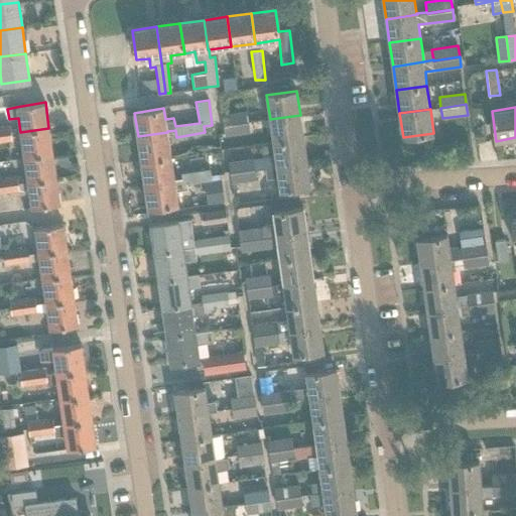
[(222,115),(223,125),(249,122),(247,112),(222,115)]
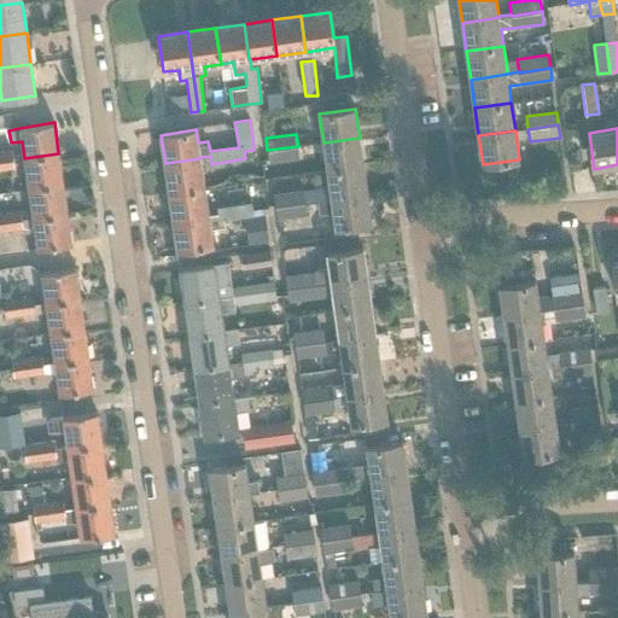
[(325,156),(327,170),(363,165),(360,138),(324,143),(313,144),(314,157),(325,156)]
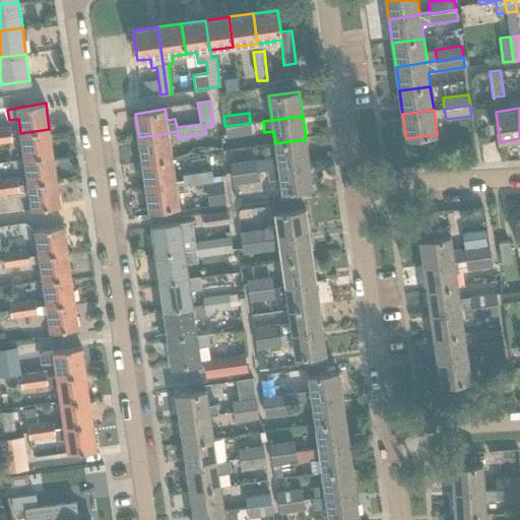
[(251,123),(224,126),(226,136),(252,132),(251,123)]
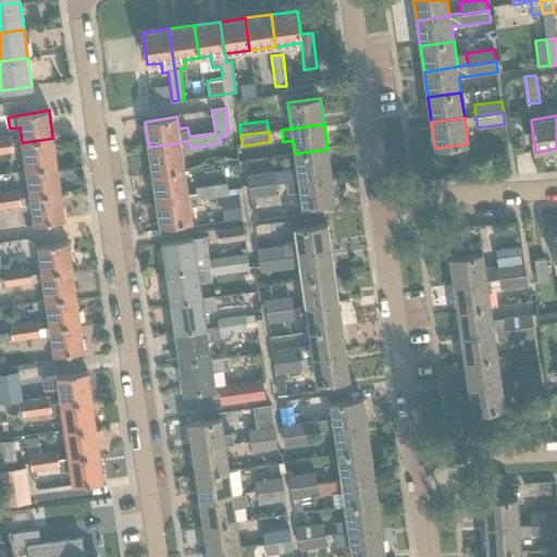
[(52,138),(22,143),(25,169),(57,164),(52,138)]
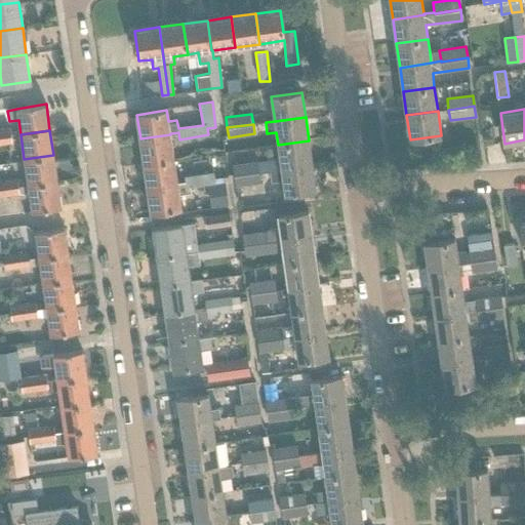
[(170,134),(140,138),(144,163),(173,159),(170,134)]
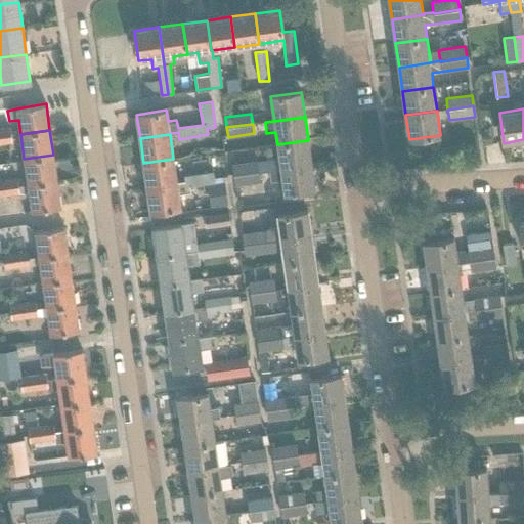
[(11,135),(0,136),(0,144),(12,142),(11,135)]
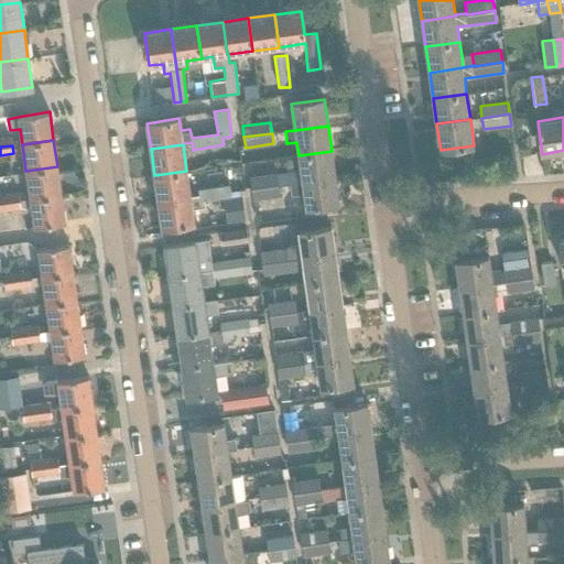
[(335,177),(332,151),(299,155),(301,170),(250,177),(251,188),(279,185),(290,183),(335,177)]
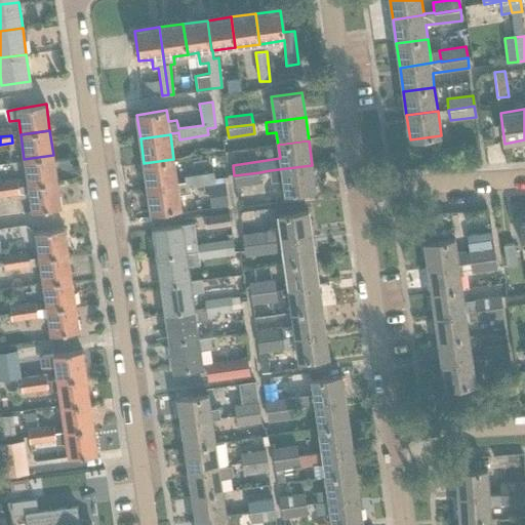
[(53,155),(24,159),(28,185),(57,180),(53,155)]
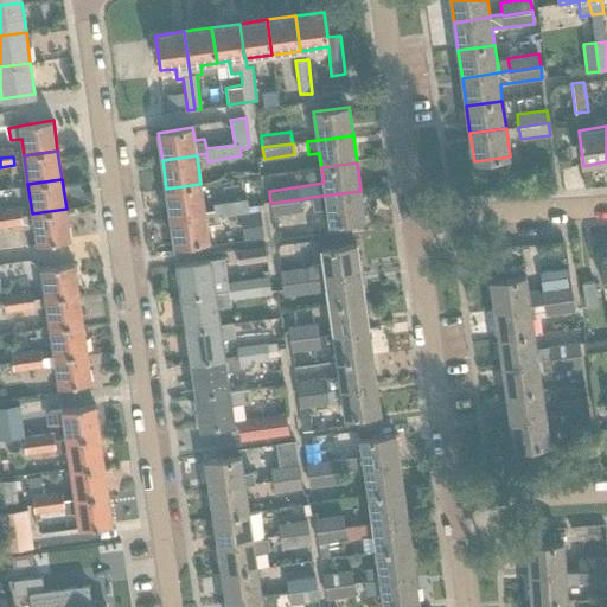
[(166,189),(171,217),(205,211),(205,210),(200,184),(166,189)]
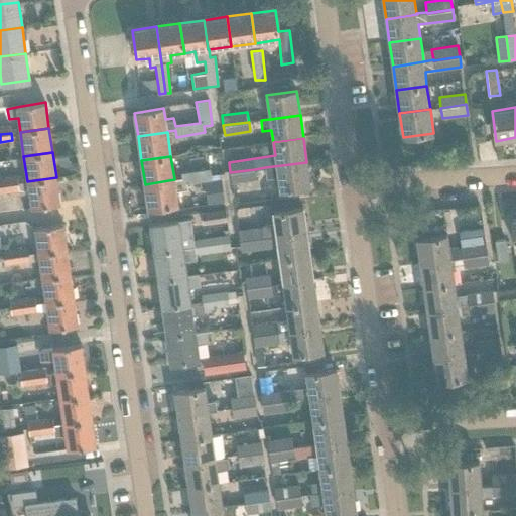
[(278,176),(280,190),(310,186),(306,162),(265,167),(266,178),(278,176)]
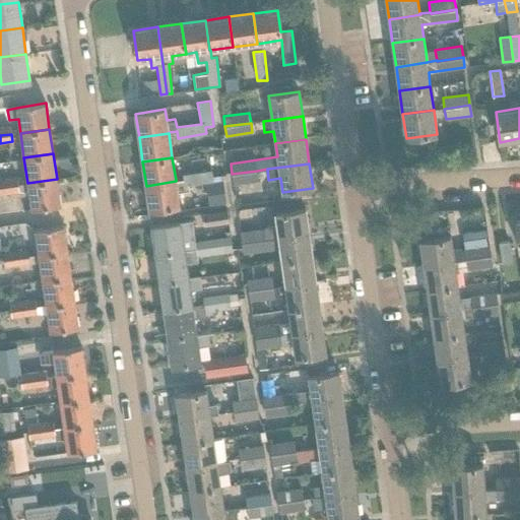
[(179,205),(177,192),(189,190),(189,185),(206,183),(213,182),(212,177),(212,171),(183,175),(183,179),(176,180),(176,181),(146,186),(149,210),(179,205)]
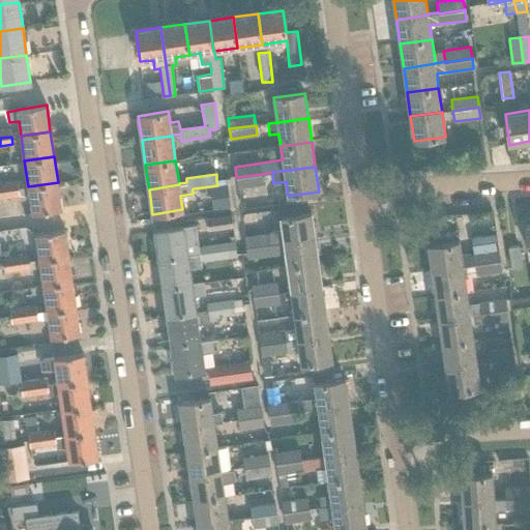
[(262,174),(236,177),(237,188),(263,184),(262,174)]
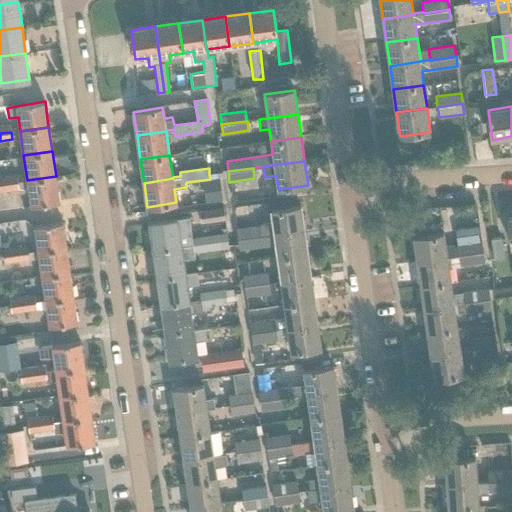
[(210,179),(203,180),(206,202),(223,200),(220,178),(219,178),(218,173),(209,174),(210,179)]
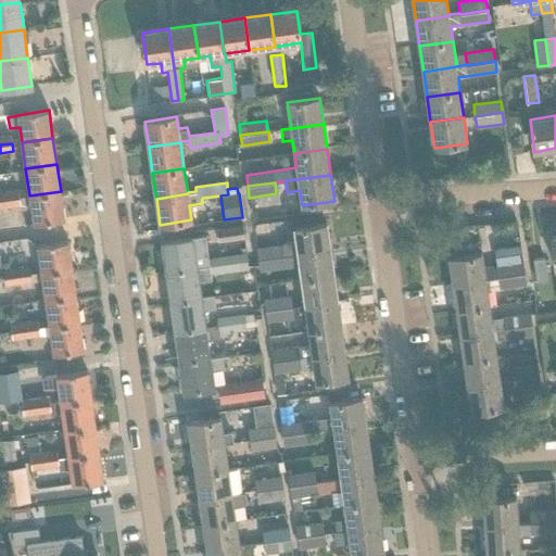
[(20,198),(19,190),(0,192),(0,207),(30,203),(34,223),(64,218),(61,191),(29,196),(20,198)]
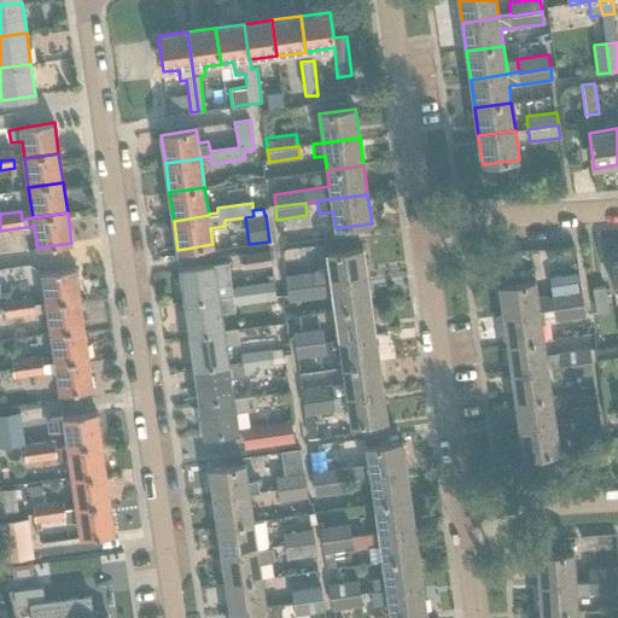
[(363,249),(337,252),(327,254),(332,283),(367,278),(363,249)]
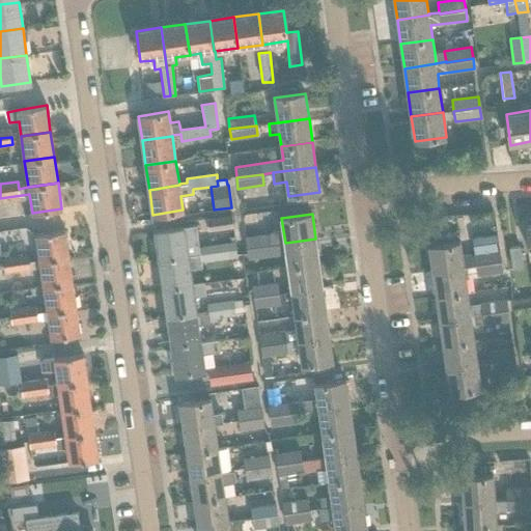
[(233,228),(231,215),(204,218),(206,231),(233,228)]
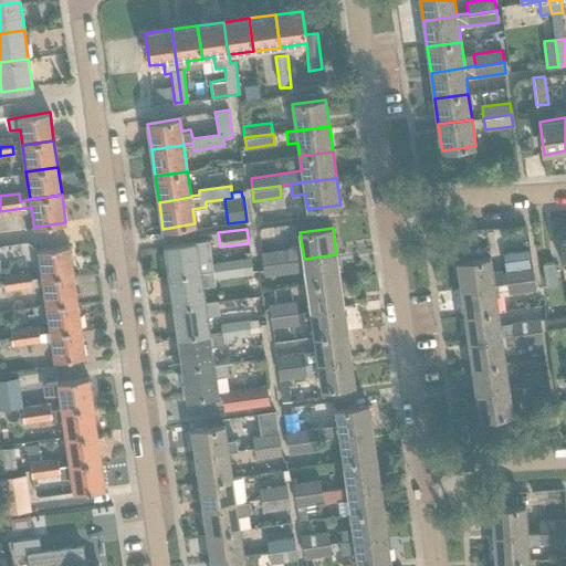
[(169,275),(200,271),(196,242),(165,247),(169,275)]
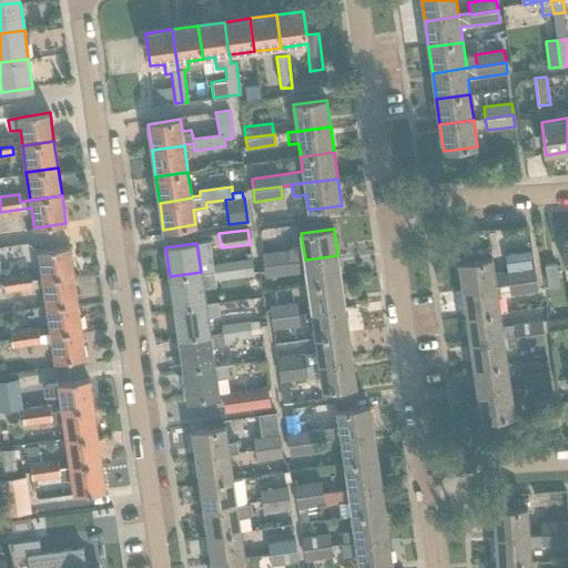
[(69,246),(39,251),(42,279),(73,274),(69,246)]
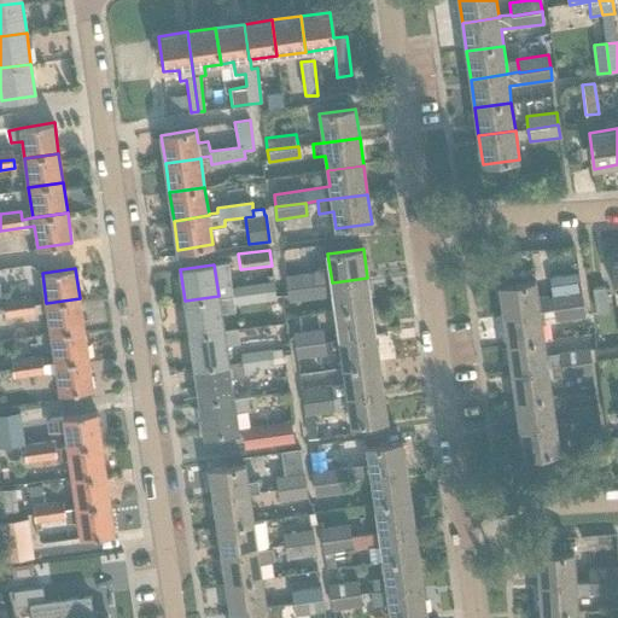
[(316,285),(315,272),(286,277),(287,289),(316,285)]
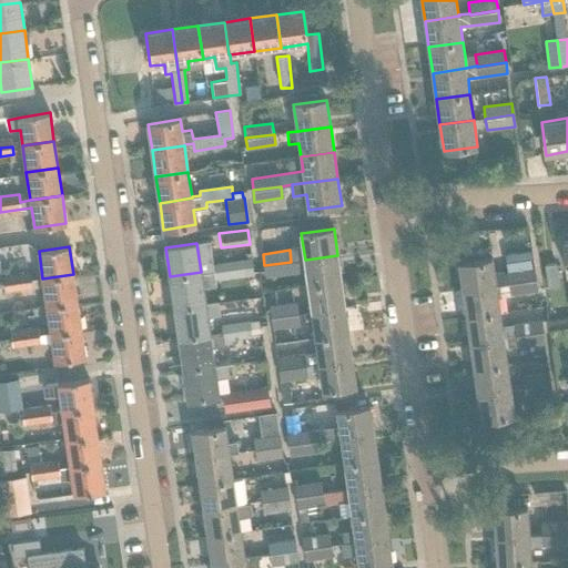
[(531,266),(529,250),(506,253),(508,270),(531,266)]
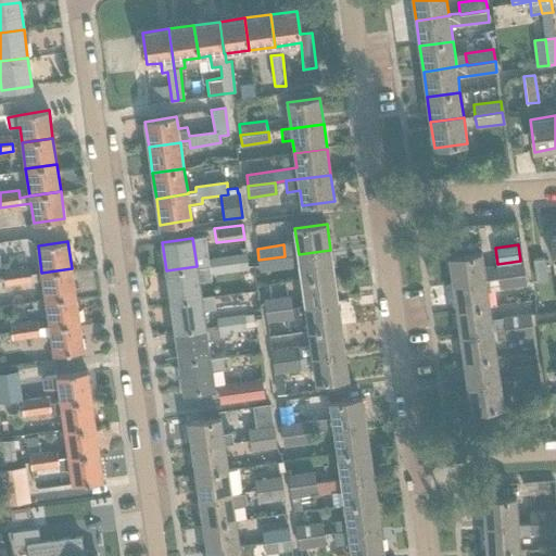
[(302,280),(333,276),(330,250),(299,254),(302,280)]
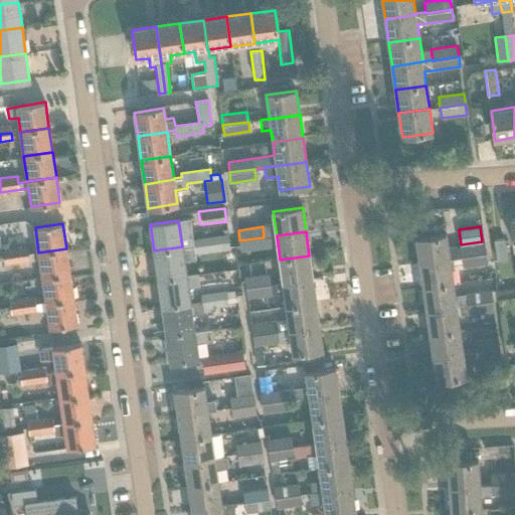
[(229,248),(227,234),(205,237),(207,250),(229,248)]
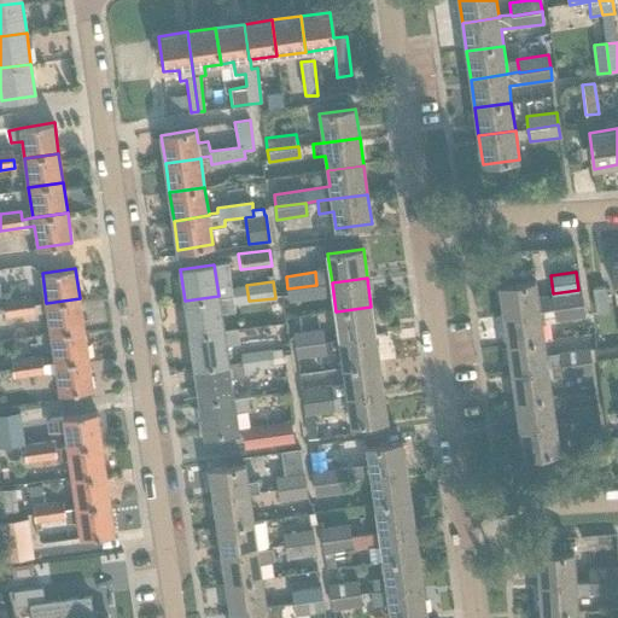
[(582,292),(538,297),(536,281),(500,286),(503,315),(583,304),(582,292)]
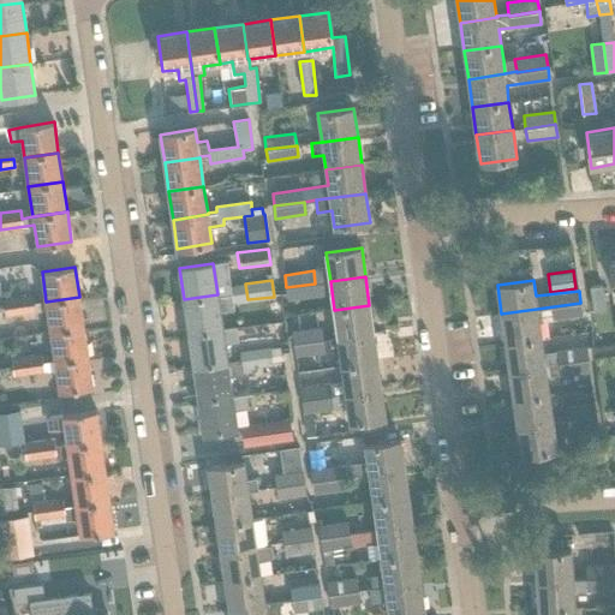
[(231,285),(232,292),(233,302),(248,299),(245,284),(231,285)]
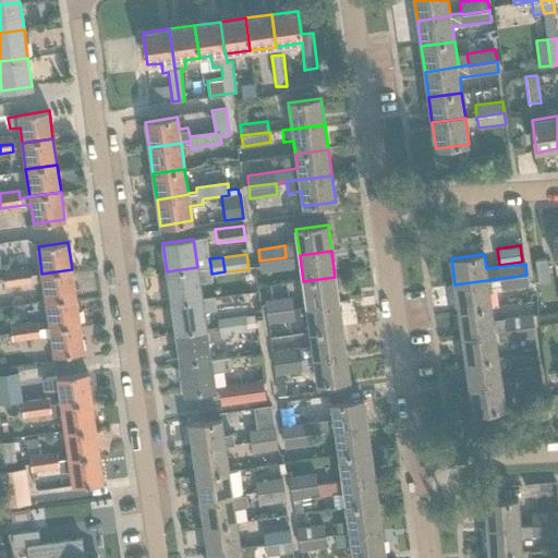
[(286,257),(259,261),(262,271),(288,268),(286,257)]
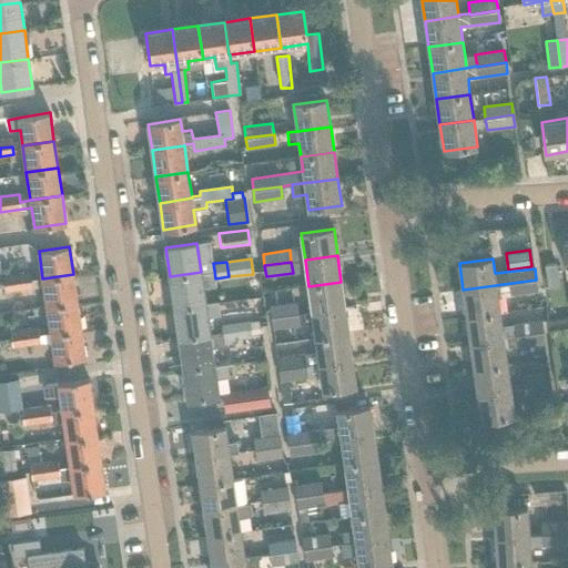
[(545,266),(547,288),(559,287),(557,264),(545,266)]
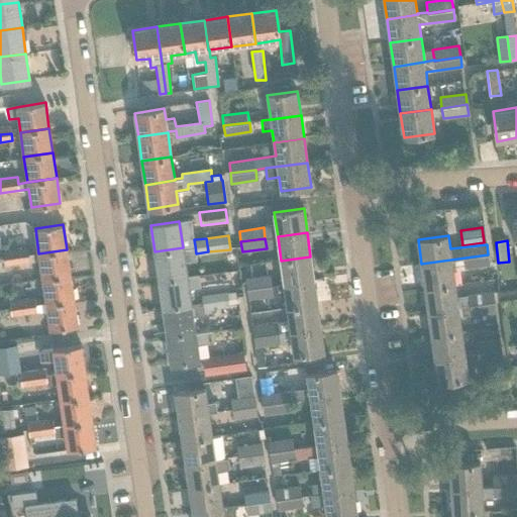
[(197,257),(196,253),(195,245),(183,247),(154,251),(159,281),(187,277),(185,260),(197,257)]
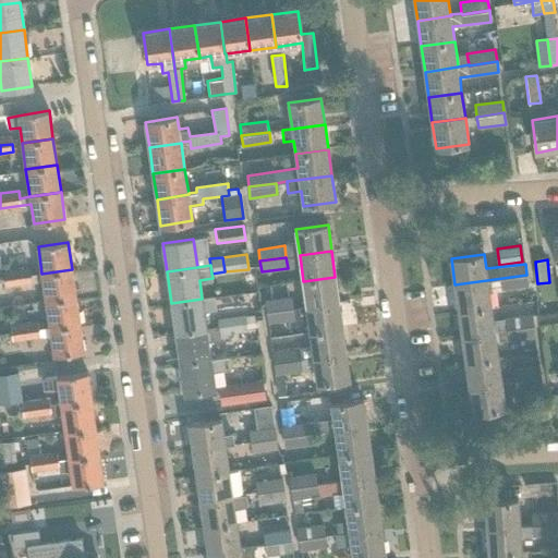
[(31,267),(2,271),(4,288),(33,283),(34,286),(43,282),(46,301),(76,296),(72,269),(41,274),(32,275),(31,267)]
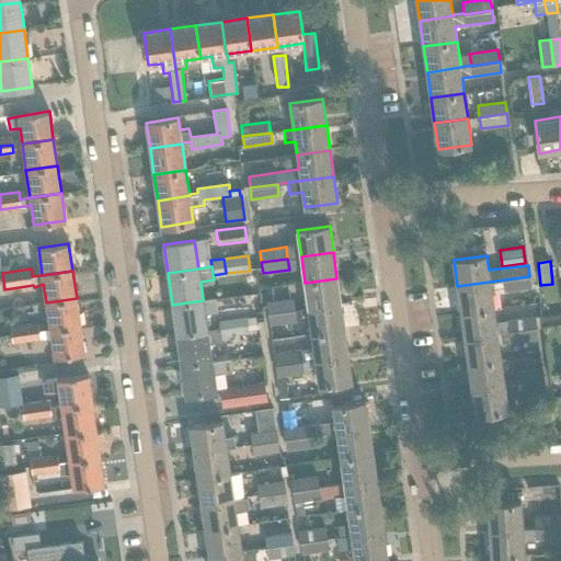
[(504,292),(531,287),(529,276),(457,286),(461,312),(494,308),(492,293),(504,292)]
